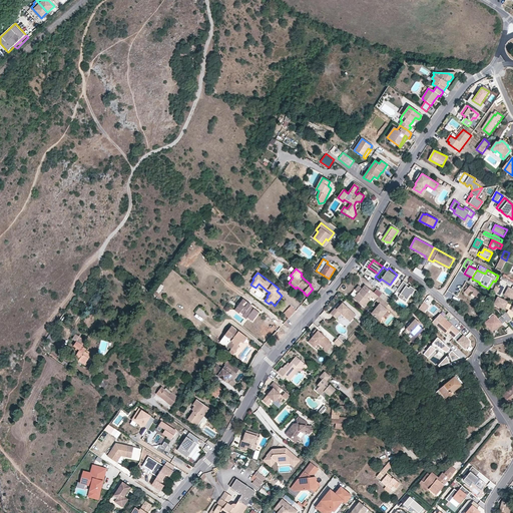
[(357,281),(354,285),(359,290),(357,291),(356,291),(352,294),(362,303),(368,296),(366,294),(369,292),(375,297),(377,293),(375,291),(372,289),(363,281),(361,284),(357,281)]
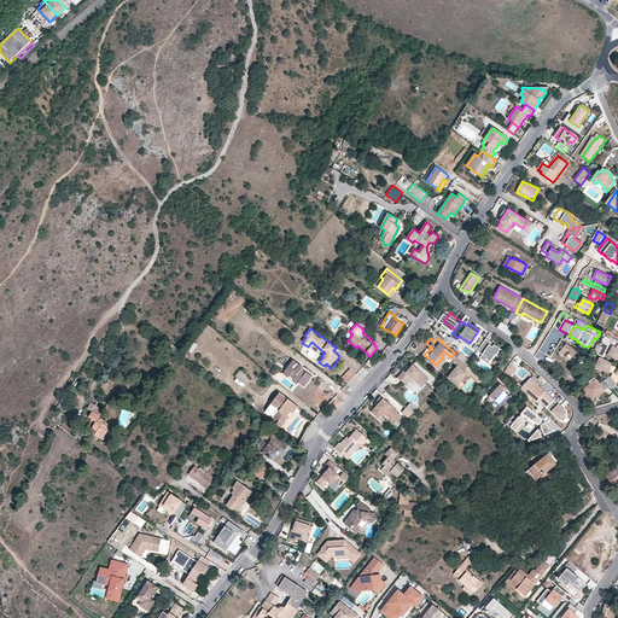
[(500,355),(502,350),(494,344),(493,347),(489,344),(491,342),(485,338),(477,350),(482,354),(479,357),(488,363),(491,357),(488,355),(490,351),(494,355),(496,356),(499,354),(500,355)]
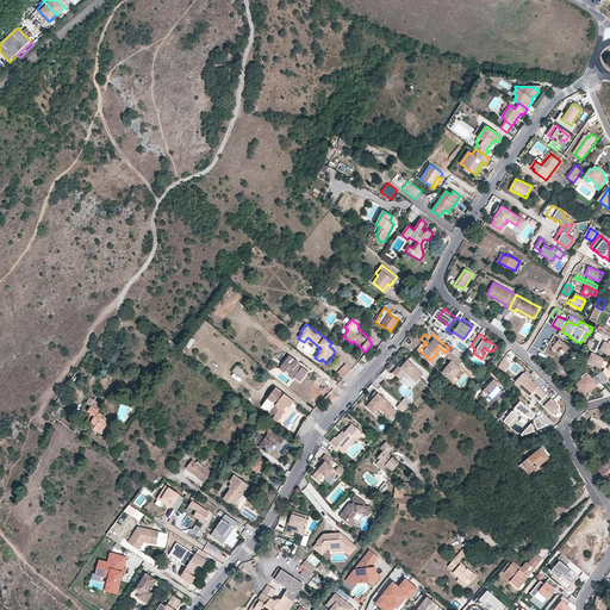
[(306,343),(307,341),(318,348),(318,347),(307,337),(304,342),(306,343)]
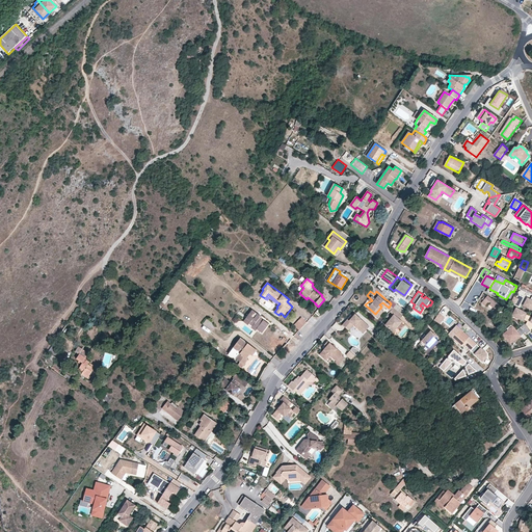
[(391,303),(395,299),(390,295),(386,299),(389,301),(391,303)]
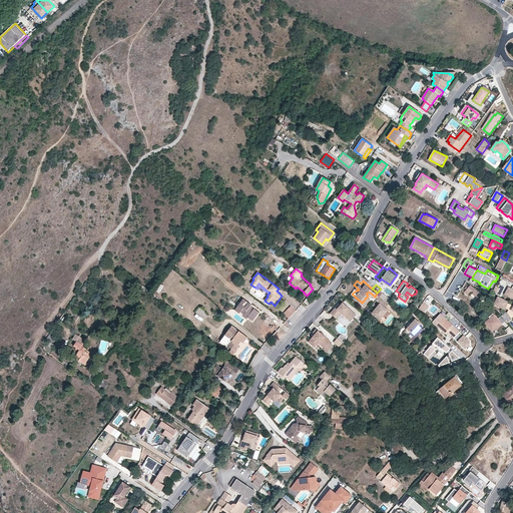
[(483,303),(487,299),(470,286),(465,292),(469,295),(470,294),(472,293),(477,297),(475,299),(475,300),(479,304),(481,301),(483,303)]
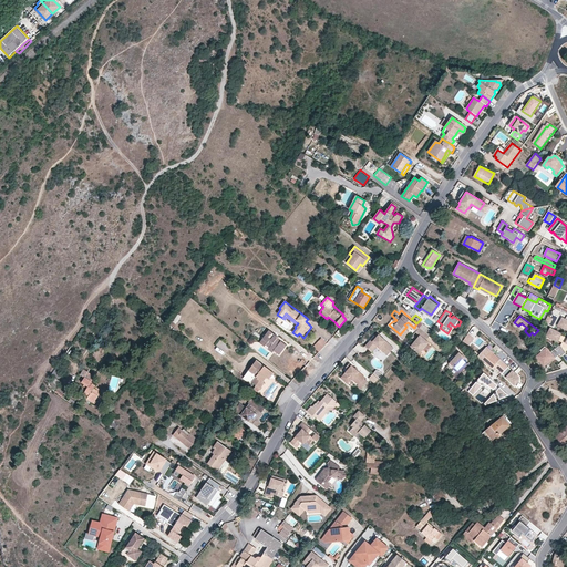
[(560,346),(559,344),(555,349),(559,354),(560,357),(565,352),(566,348),(566,320),(563,318),(559,325),(566,329),(566,328),(566,337),(550,329),(546,338),(552,341),(553,338),(557,341),(557,340),(562,342),(560,346)]
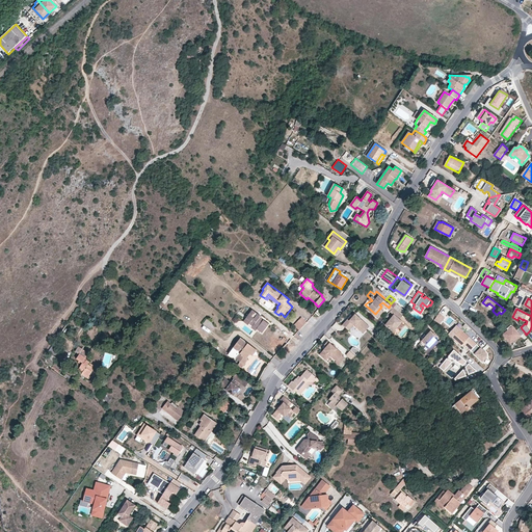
[(395,299),(391,303),(397,310),(400,312),(403,308),(395,299)]
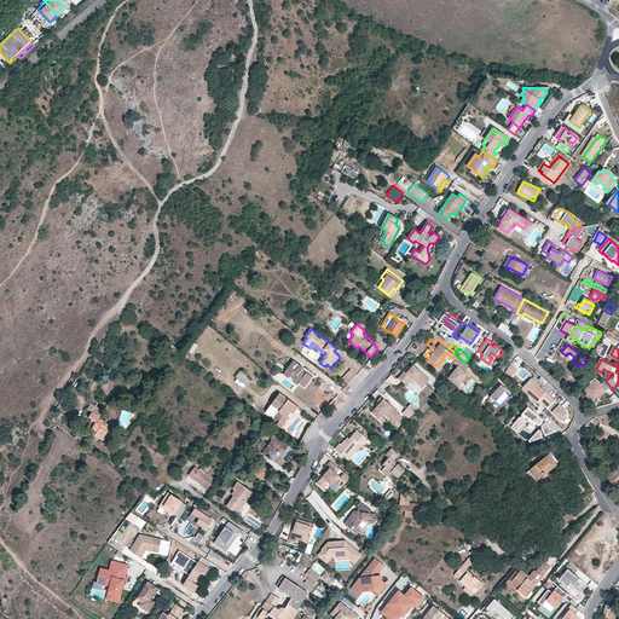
[(446,374),(455,382),(466,371),(462,368),(458,364),(462,360),(455,353),(452,358),(456,363),(446,374)]
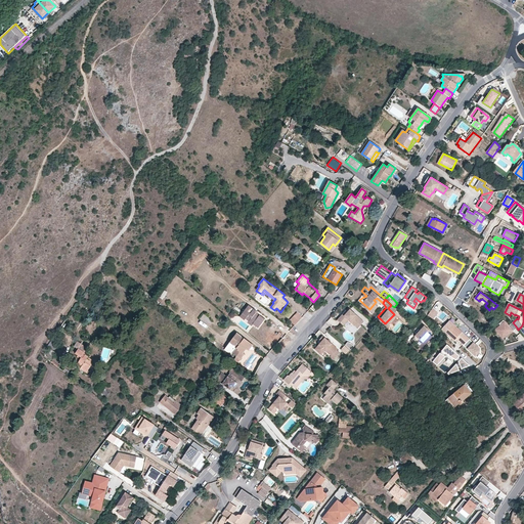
[(260,315),(256,319),(253,317),(256,312),(257,311),(249,305),(243,313),(247,316),(246,318),(249,321),(248,322),(252,325),(253,324),(258,328),(264,319),(260,315)]
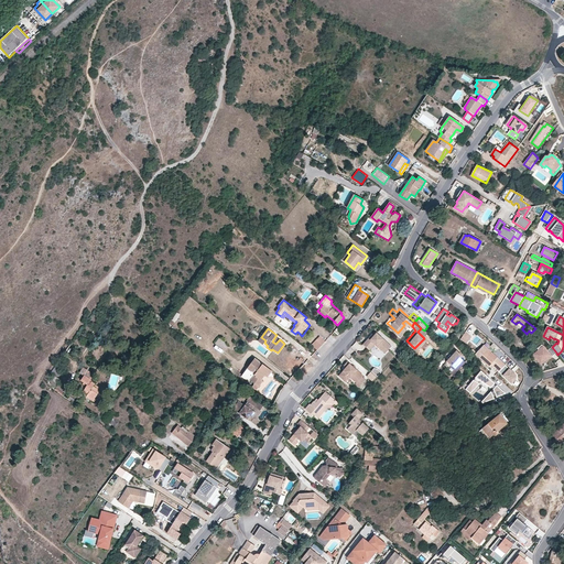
[(392,345),(378,332),(375,335),(371,339),(369,337),(364,344),(370,350),(376,344),(387,353),(392,345)]
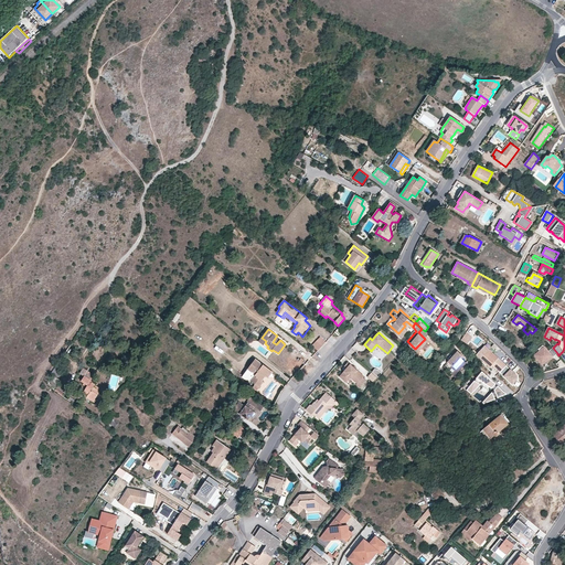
[(471,338),(466,333),(461,339),(467,343),(471,338)]
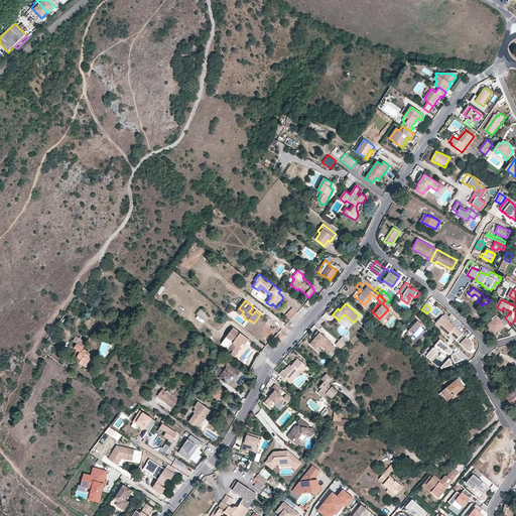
[(290,320),(297,312),(293,308),(285,315),(290,320)]
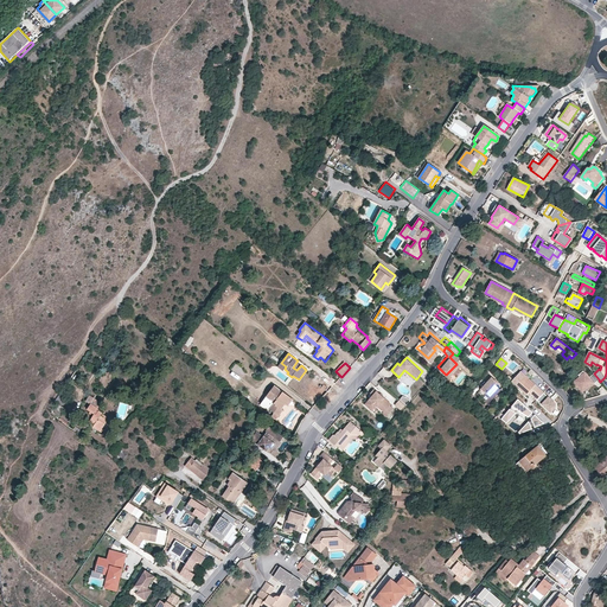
[(240,381),(247,374),(237,364),(230,372),(240,381)]
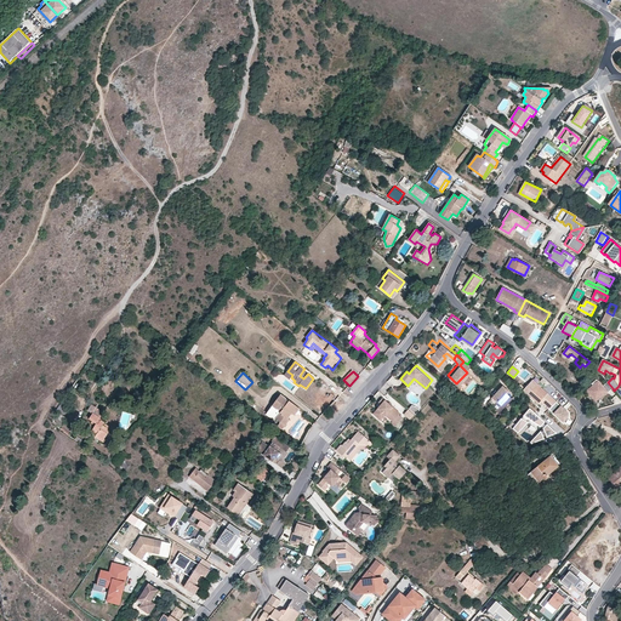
[(613,388),(608,382),(603,386),(597,379),(592,382),(593,385),(587,389),(596,400),(607,392),(608,393),(613,388)]
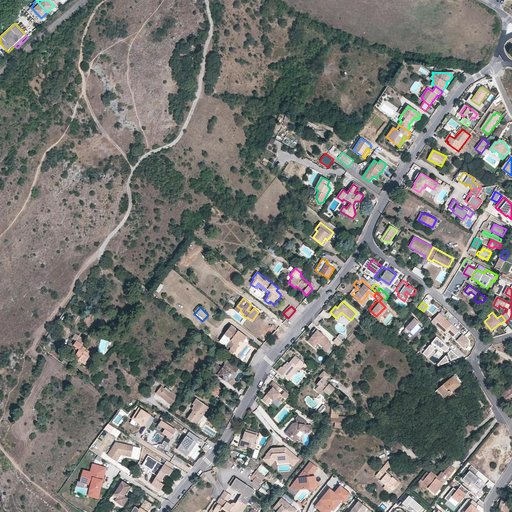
[(453,337),(459,331),(441,315),(438,318),(436,316),(432,320),(445,333),(446,331),(453,337)]
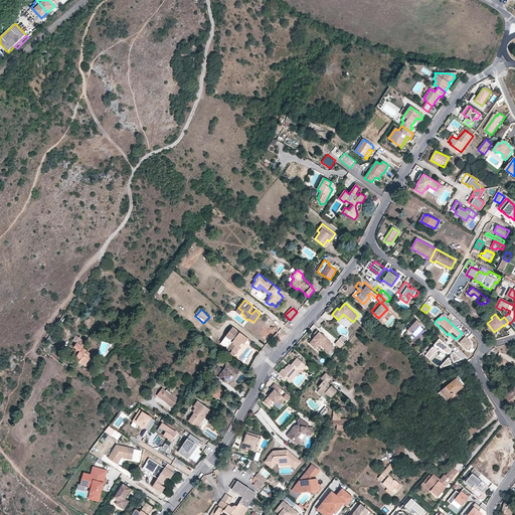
[(421,324),(417,320),(408,330),(409,330),(405,335),(413,343),(424,331),(419,326),(421,324)]
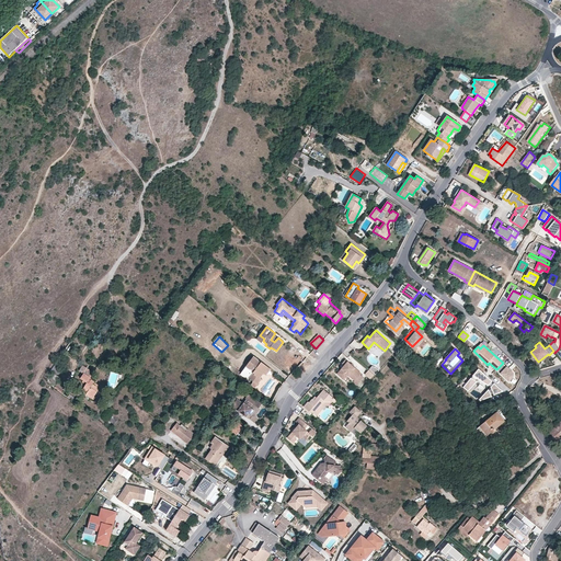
[(250,370),(251,369),(254,371),(253,374),(254,374),(251,379),(253,381),(258,385),(262,379),(260,378),(263,374),(263,373),(267,366),(262,362),(261,363),(258,361),(259,359),(253,356),(247,366),(250,370)]
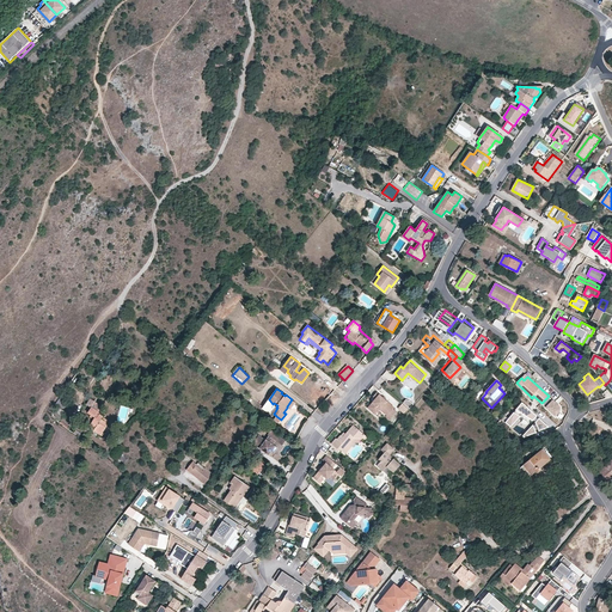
[(374,396),(377,398),(368,408),(377,414),(381,408),(384,411),(389,415),(387,416),(390,418),(397,411),(393,409),(395,407),(378,392),(374,396)]
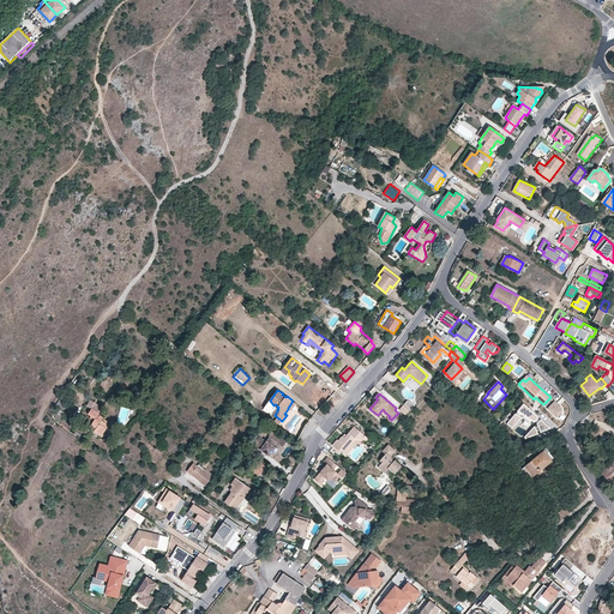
[(59,408),(62,410),(66,403),(66,398),(62,395),(55,407),(59,408)]
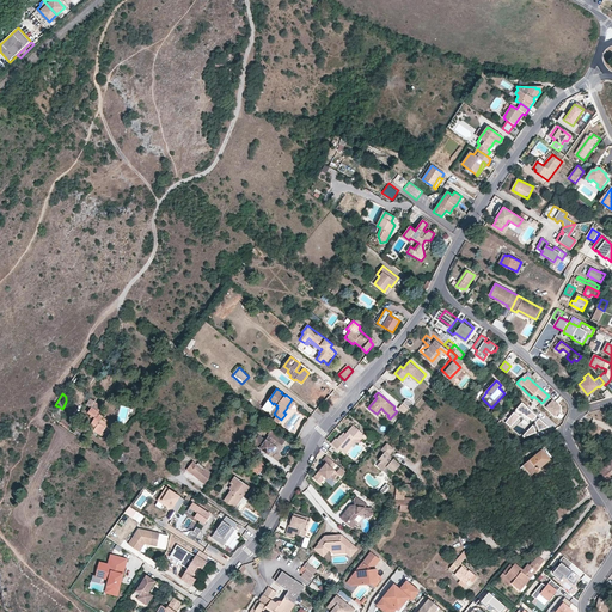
[(313,402),(319,407),(326,398),(322,393),(313,402)]
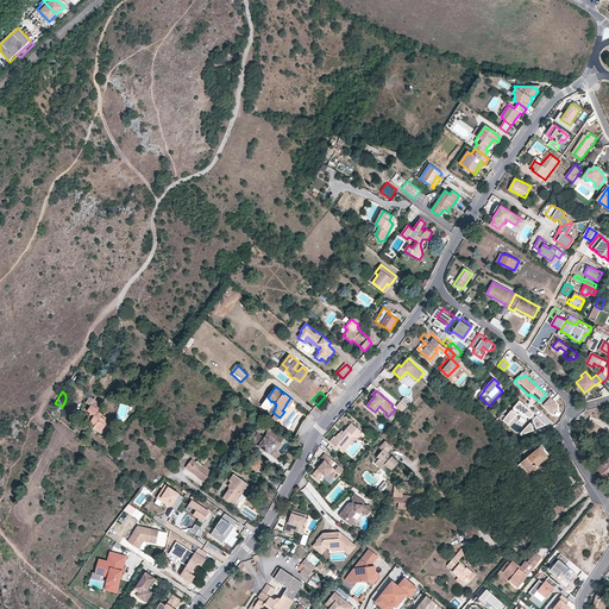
[(546,394),(539,401),(553,414),(558,409),(558,405),(551,397),(551,399),(546,394)]
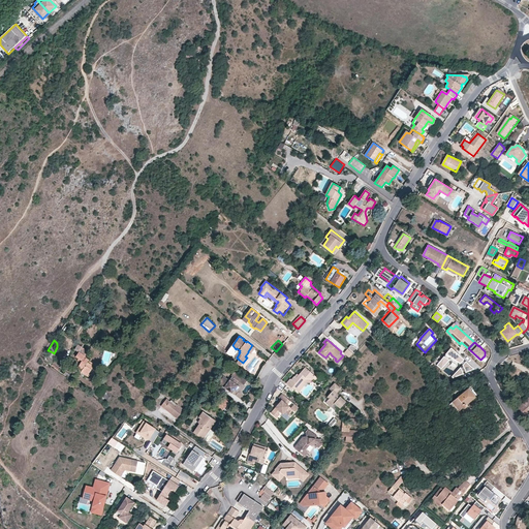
[(89,373),(93,366),(88,363),(89,360),(85,356),(89,350),(79,344),(75,348),(80,351),(76,356),(82,361),(78,367),(80,368),(83,370),(82,372),(88,376),(90,374),(89,373)]
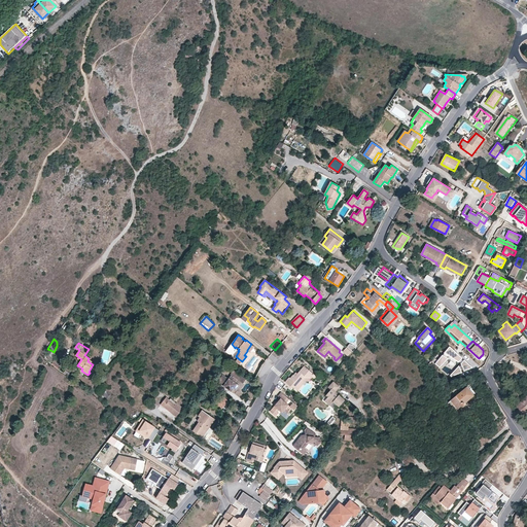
[(235,348),(232,344),(226,351),(233,356),(234,355),(238,351),(239,349),(236,347),(235,348)]
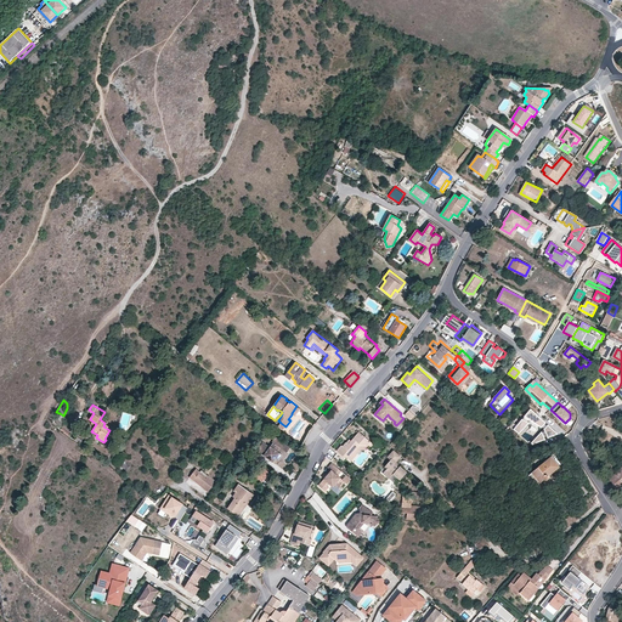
[(555,431),(530,408),(513,428),(518,433),(527,422),(526,420),(529,419),(543,429),(544,430),(542,433),(542,431),(531,442),(532,445),(544,439),(543,435),(546,433),(548,437),(552,435),(555,431)]
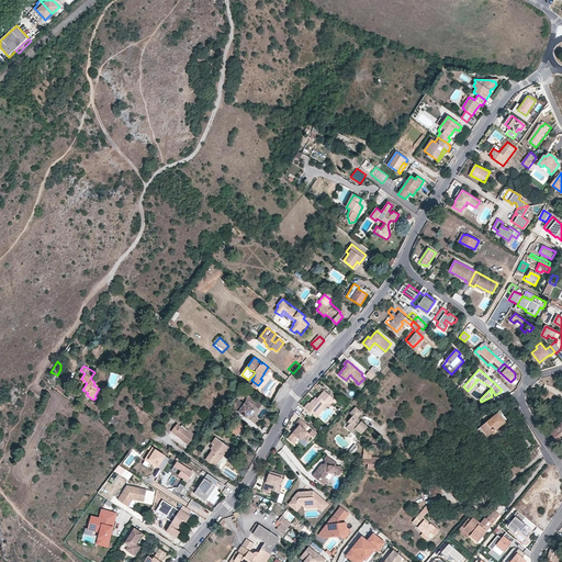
[(49,382),(55,385),(59,378),(57,375),(54,373),(49,382)]
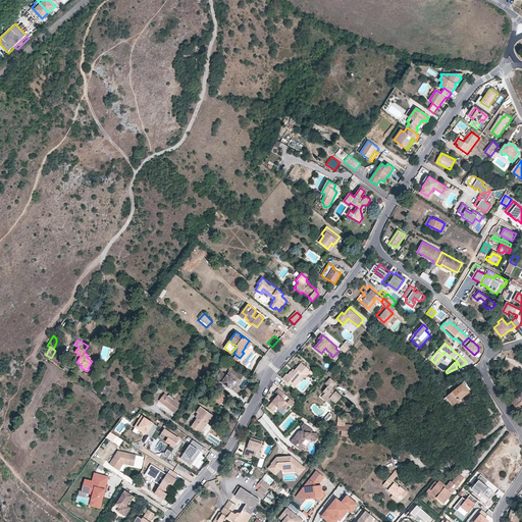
[(205,350),(202,354),(208,358),(211,354),(205,350)]
